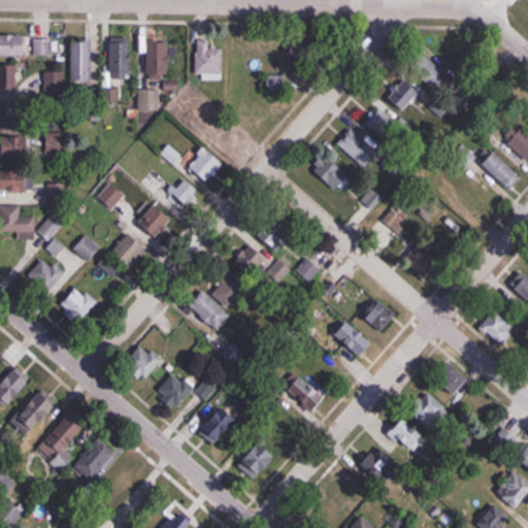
[(25,35),(0,34),(0,56),(25,57),(25,35)]
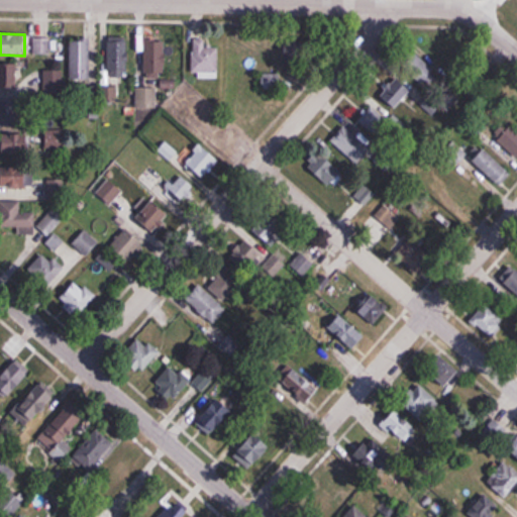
[(108,76),(127,76),(127,37),(108,37),(108,76)]
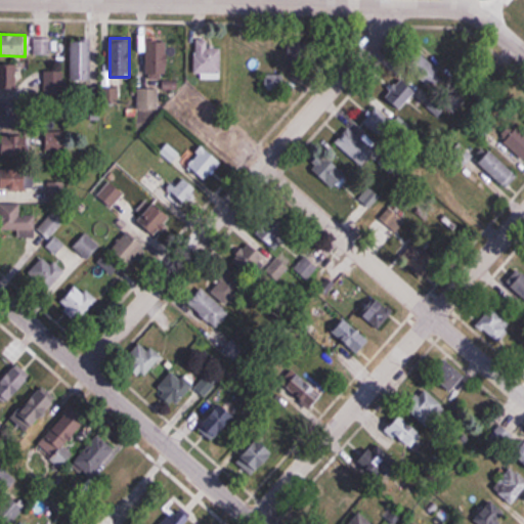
[(50,39),(34,39),(34,55),(50,55),(50,39)]
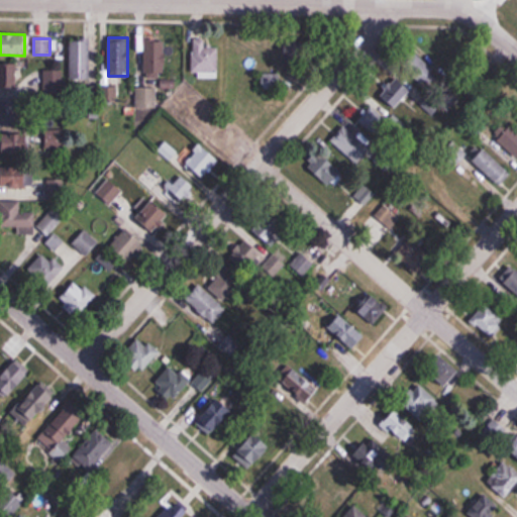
[(218,76),(218,47),(210,47),(210,38),(193,38),(193,76),(218,76)]
